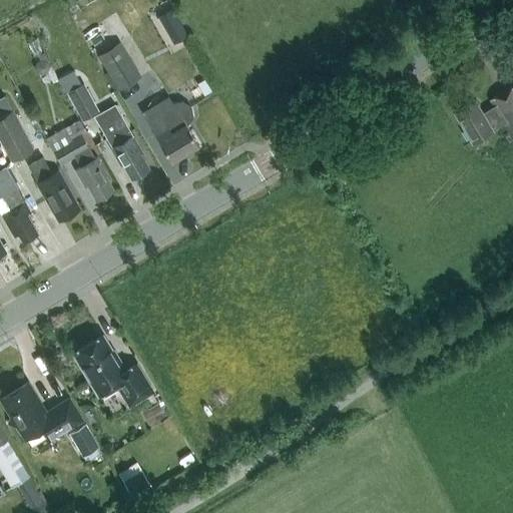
[(179,19),(173,7),(158,16),(165,28),(179,19)]
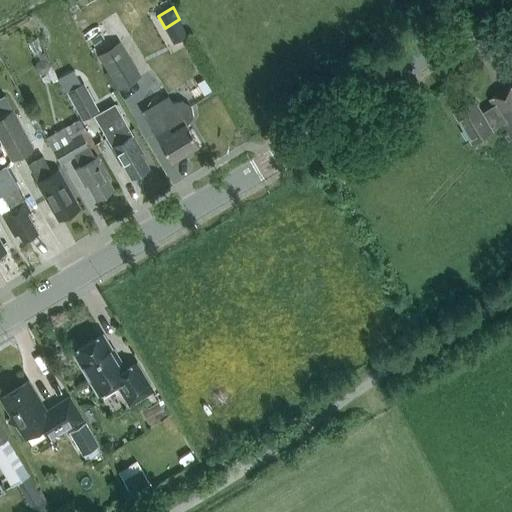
[(119,41),(97,56),(119,90),(141,76),(119,41)]
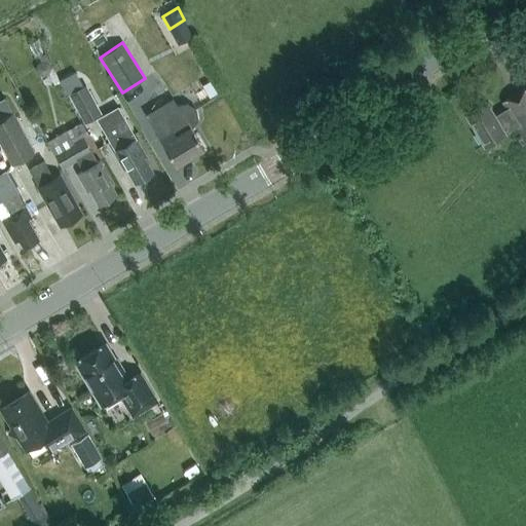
[(51,68),(53,67),(47,52),(45,53),(40,57),(42,61),(38,64),(36,69),(38,74),(44,76),(49,73),(51,68)]
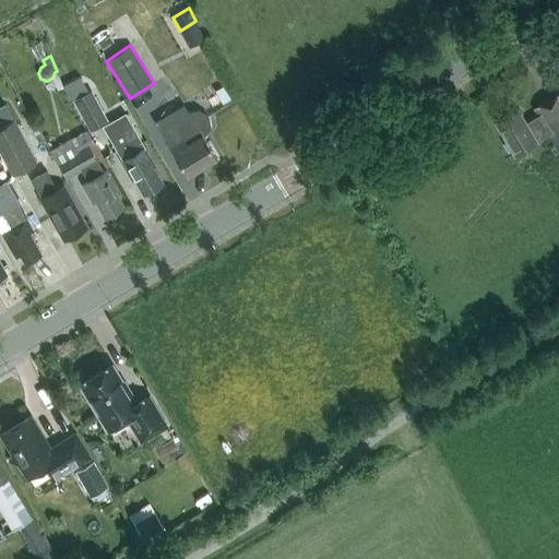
[(91,90),(73,99),(90,131),(99,126),(97,123),(106,118),(91,90)]
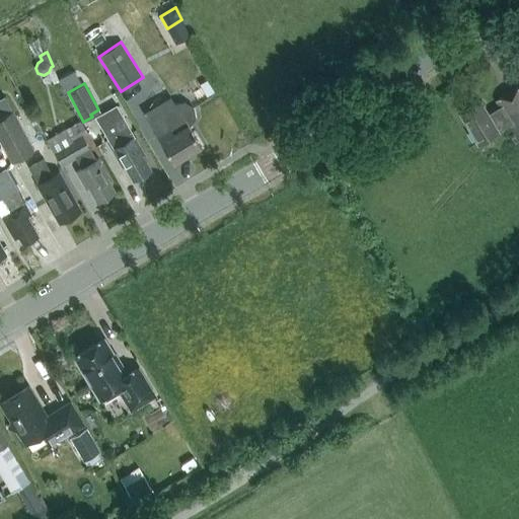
[(518,87),(496,101),(500,108),(510,125),(518,141),(518,87)]
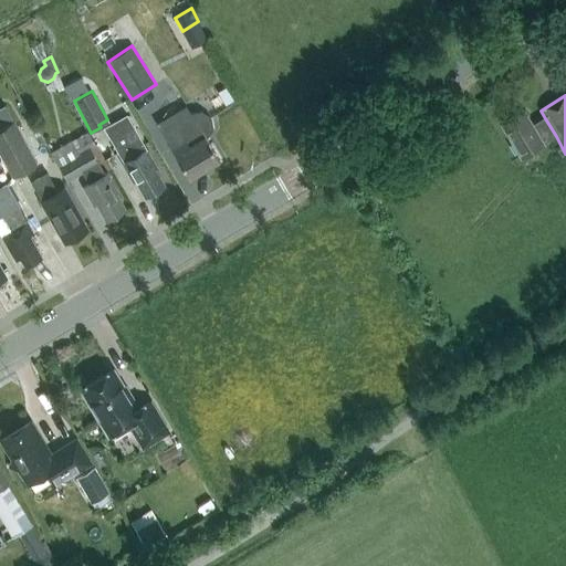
[(524,111),(502,124),(522,157),(544,144),(544,143),(556,136),(545,118),(533,125),(524,111)]
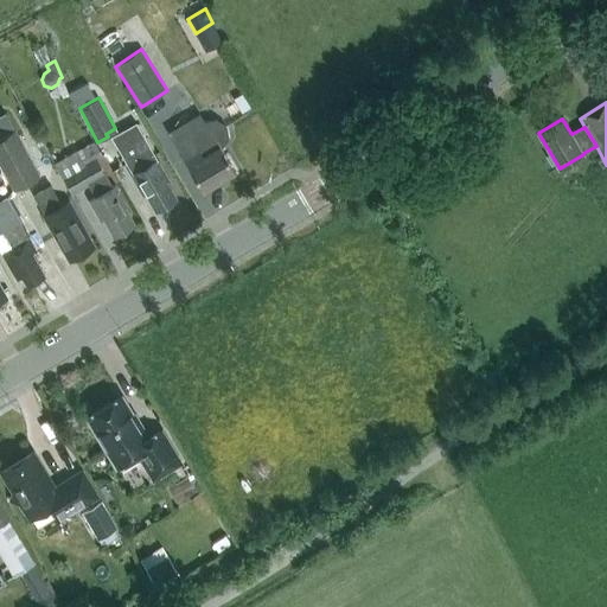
[(225,127),(217,121),(206,122),(199,132),(192,136),(189,131),(173,140),(184,158),(204,192),(236,173),(221,147),(228,138),(225,127)]
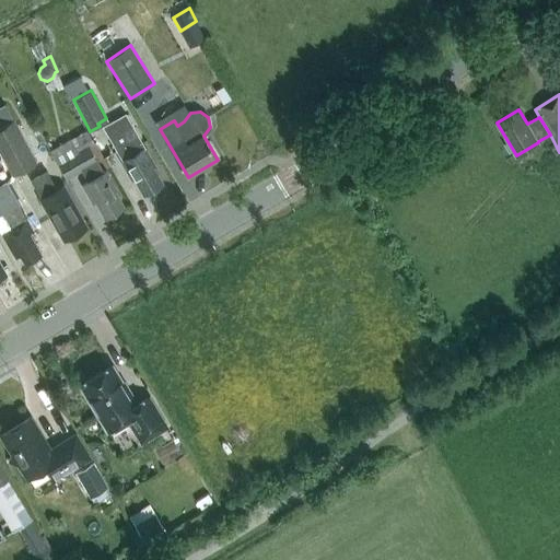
[(132,181),(137,178),(146,194),(162,184),(153,168),(156,166),(126,114),(103,126),(123,161),(121,161),(132,181)]
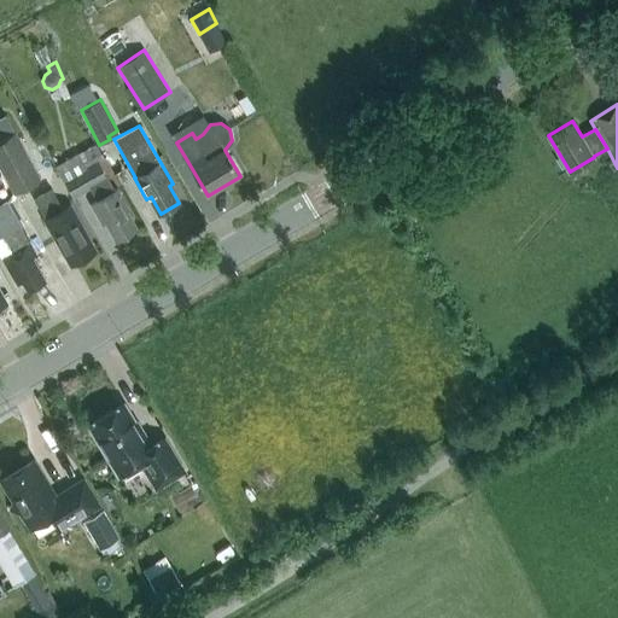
[(0,167),(15,193),(41,179),(16,133),(0,140),(0,167)]
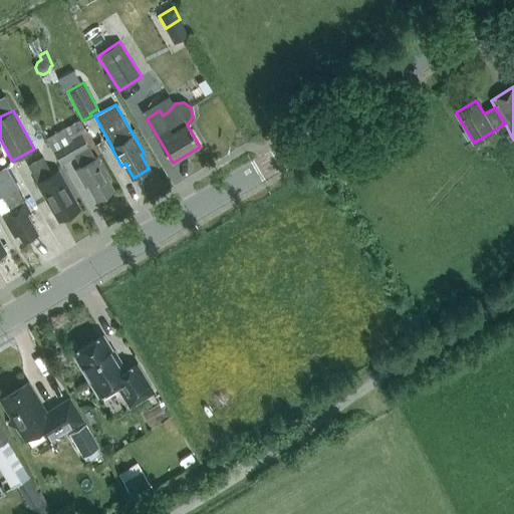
[(80,119),(65,129),(72,140),(81,134),(86,132),(80,119)]
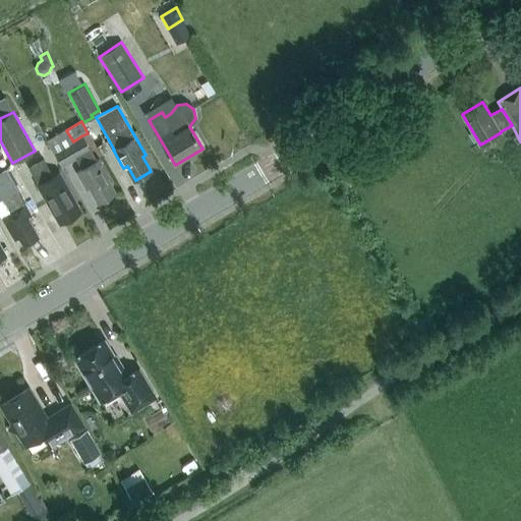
[(97,161),(82,135),(73,141),(66,130),(48,140),(63,166),(76,158),(82,169),(77,172),(87,189),(91,187),(99,201),(115,192),(107,177),(109,176),(99,160),(97,161)]
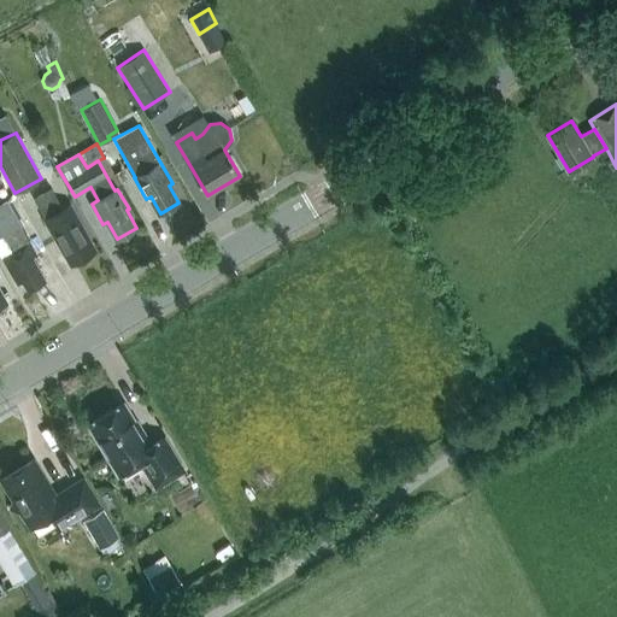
[(0,199),(11,193),(0,171),(0,199)]
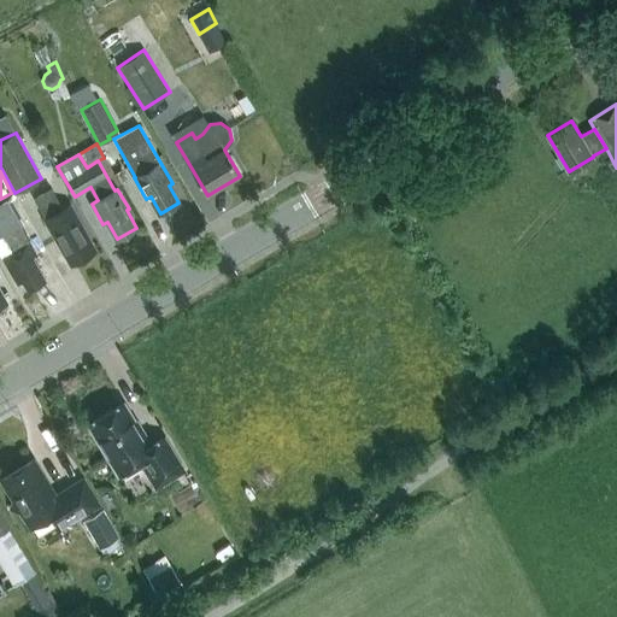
[(93,252),(83,235),(87,234),(70,205),(63,210),(51,188),(34,198),(46,219),(45,219),(62,248),(64,246),(74,263),(93,252)]
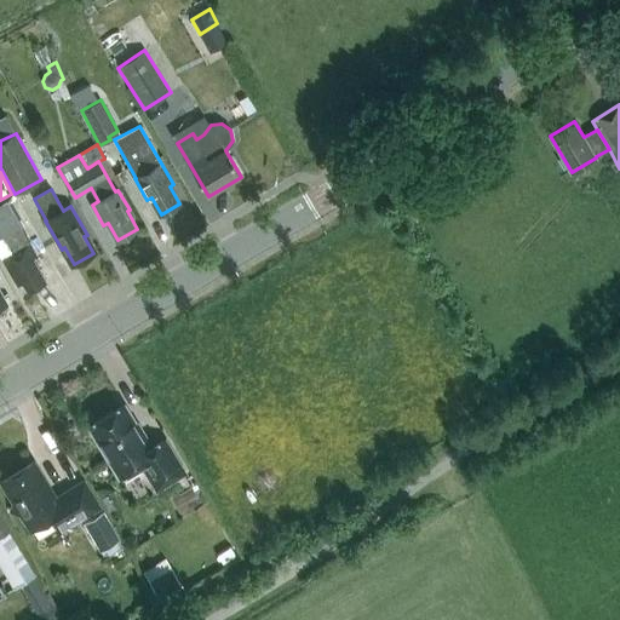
[(23,283),(28,292),(46,281),(34,258),(38,256),(29,241),(9,204),(0,207),(0,235),(4,244),(6,242),(11,251),(1,257),(18,286),(23,283)]
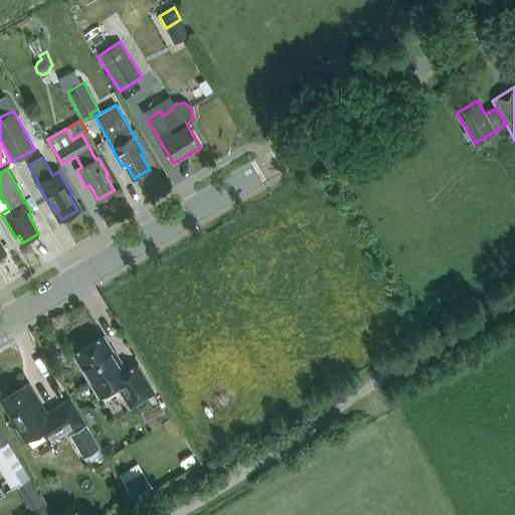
[(117,384),(130,406),(154,392),(138,365),(126,372),(104,336),(73,354),(99,395),(117,384)]
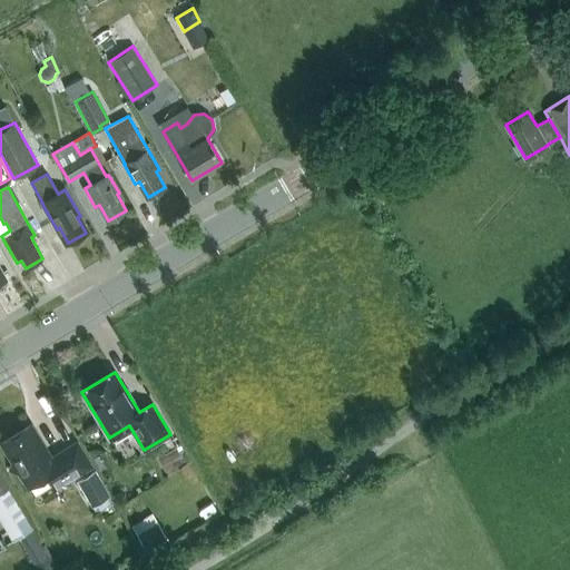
[(29,487),(48,475),(55,488),(91,465),(77,443),(51,459),(32,428),(3,445),(12,460),(9,471),(21,473),(29,487)]
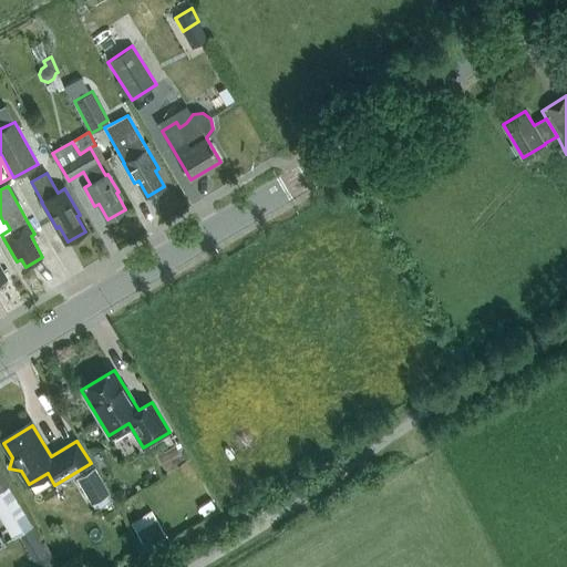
[(0,491),(9,485),(0,468),(0,491)]
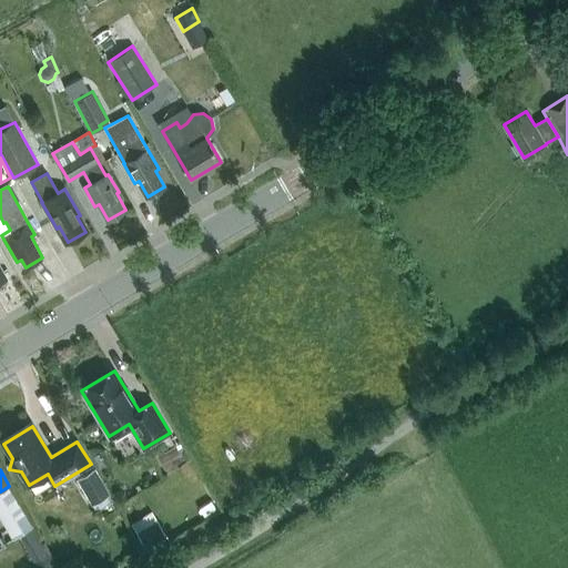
[(95,469),(77,480),(91,505),(110,494),(95,469)]
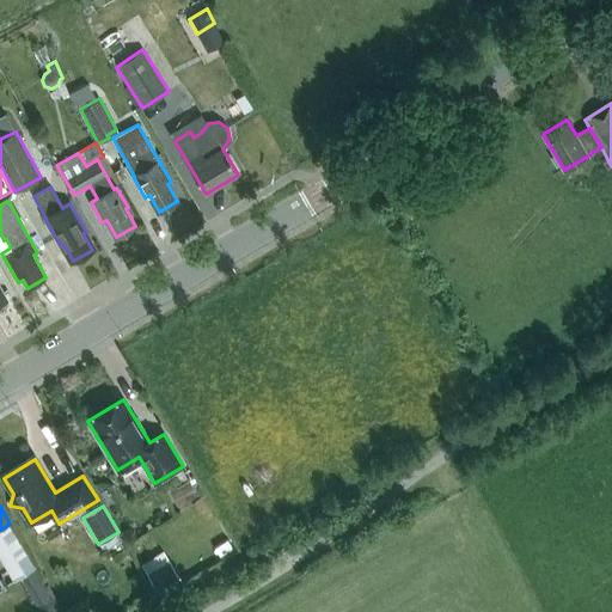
[(146,574),(158,594),(175,585),(163,564),(146,574)]
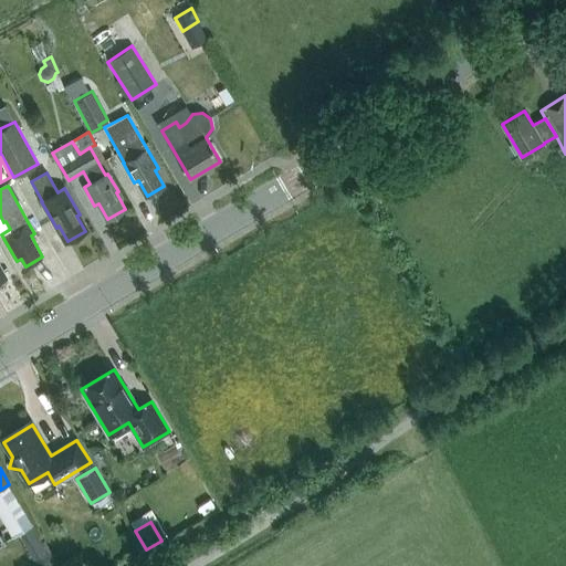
[(31,526),(19,534),(34,561),(46,554),(31,526)]
